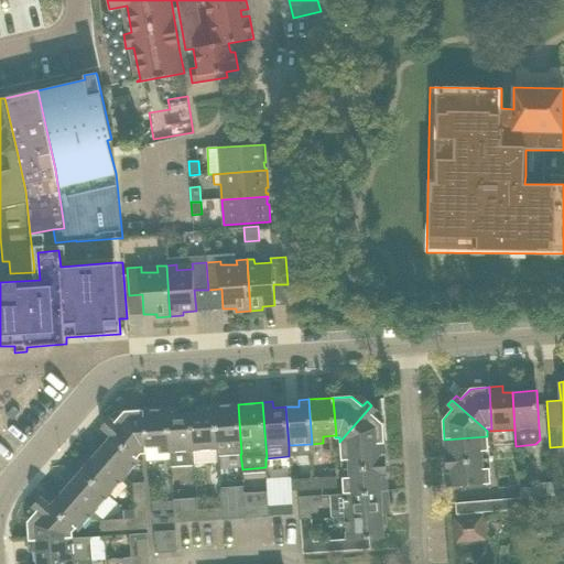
[(238,404),(215,405),(218,455),(240,454),(241,454),(238,404)]
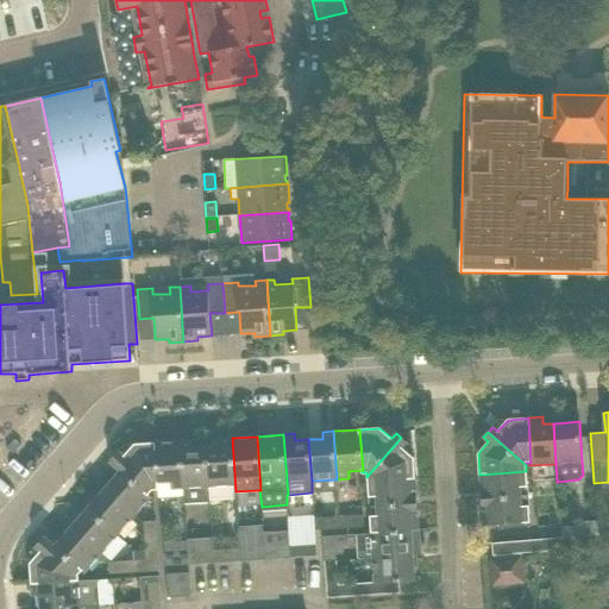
[(220,445),(207,446),(211,501),(234,498),(236,491),(232,438),(220,439),(220,445)]
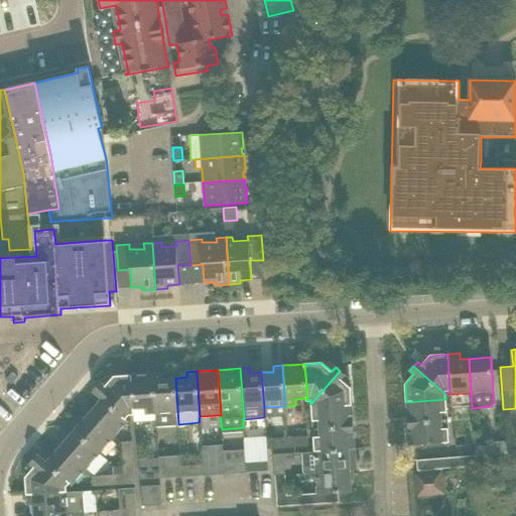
[(345,375),(340,371),(310,404),(311,407),(352,405),(351,388),(341,379),(345,375)]
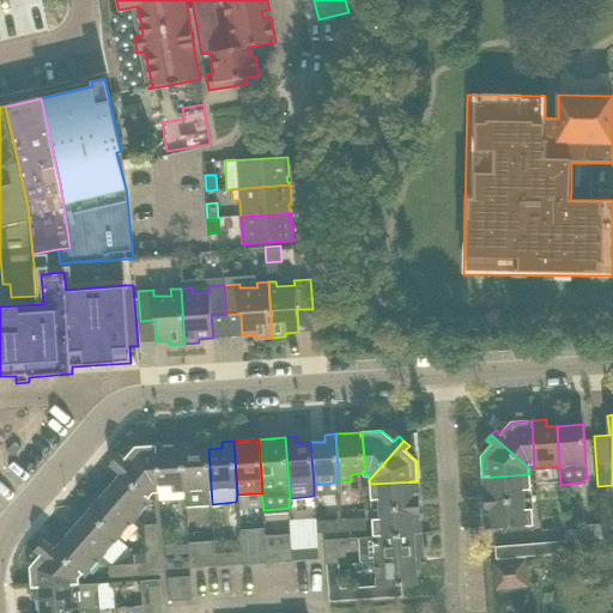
[(193,443),(181,444),(184,499),(183,499),(184,507),(211,505),(211,504),(212,504),(208,449),(194,450),(193,443)]
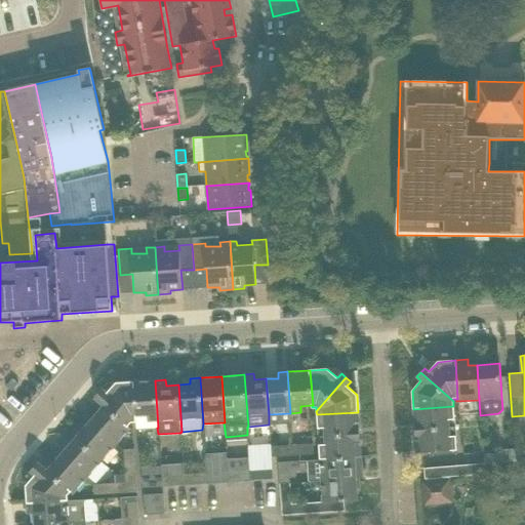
[(155,380),(133,381),(135,421),(136,429),(157,428),(158,428),(155,380)]
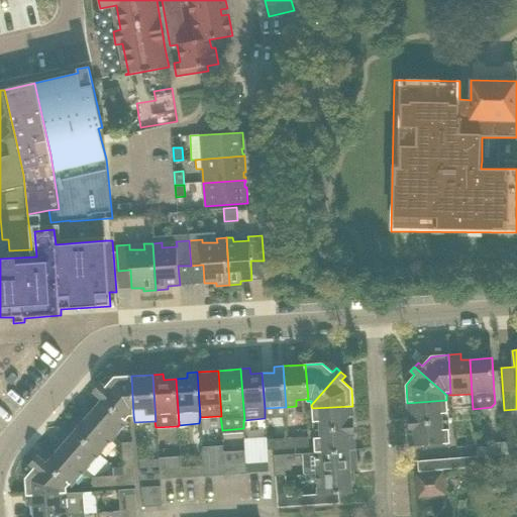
[(93,392),(102,400),(126,419),(129,416),(133,415),(131,376),(114,377),(105,387),(101,383),(93,392)]
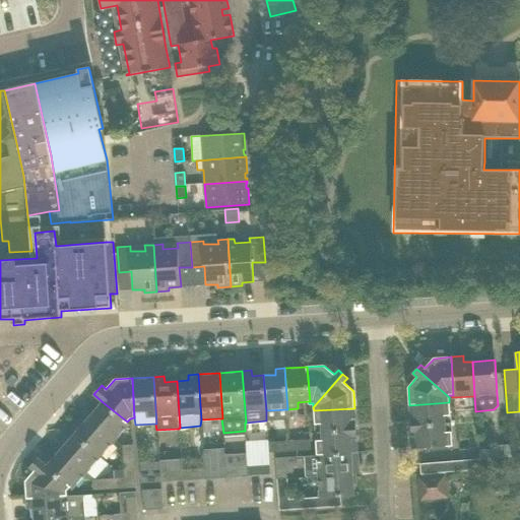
[(103,402),(88,418),(116,440),(130,425),(127,421),(103,402)]
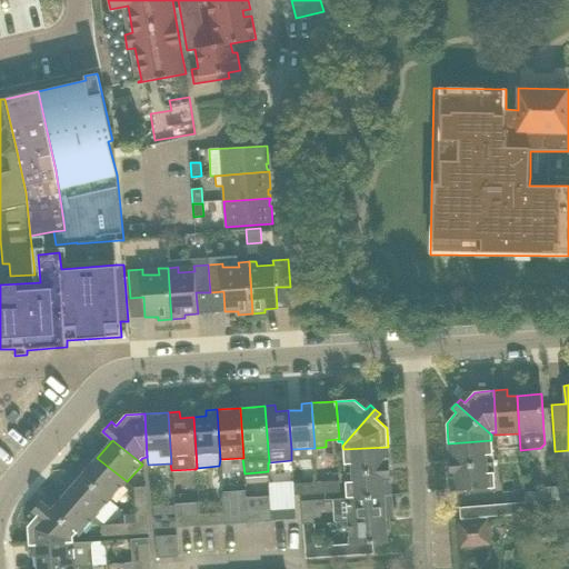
[(448,443),(449,467),(493,465),(491,440),(448,443)]
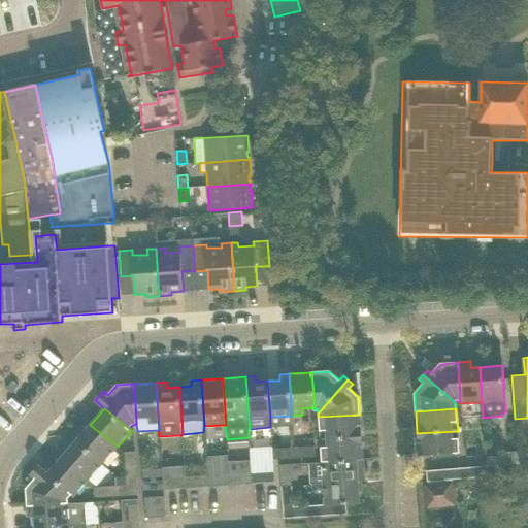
[(361,436),(360,415),(319,417),(320,439),(361,436)]
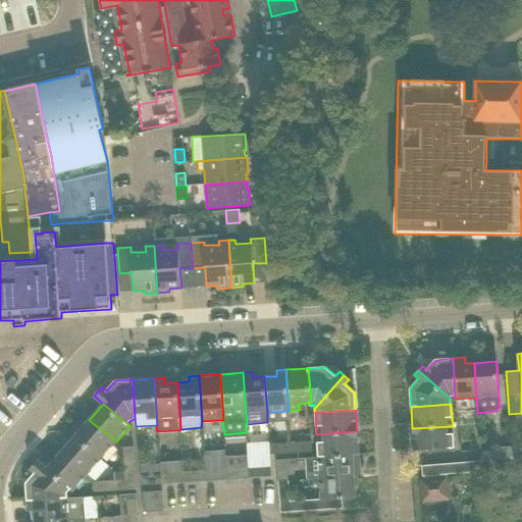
[(79,422),(70,432),(101,459),(116,441),(89,420),(84,426),(79,422)]
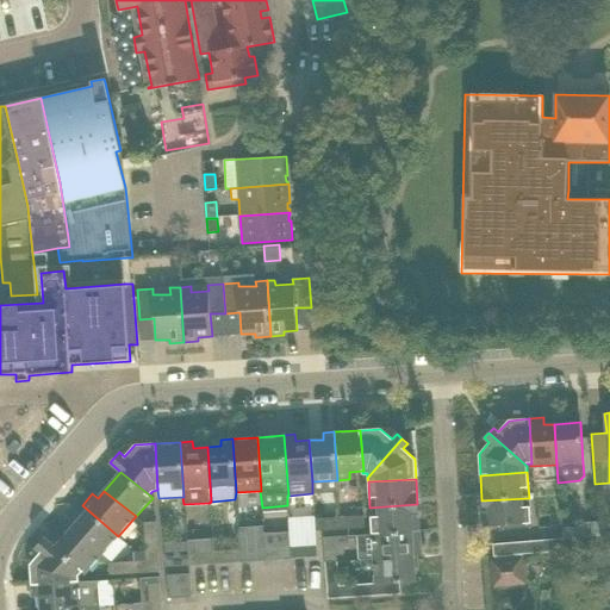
[(529,498),(481,500),(484,527),(530,523),(529,498)]
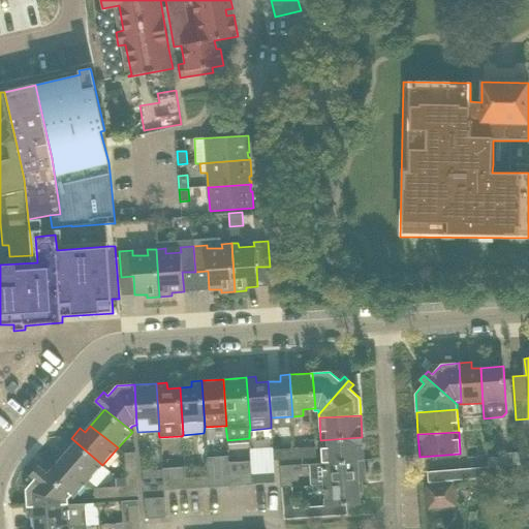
[(364,460),(362,437),(320,440),(321,463),(364,460)]
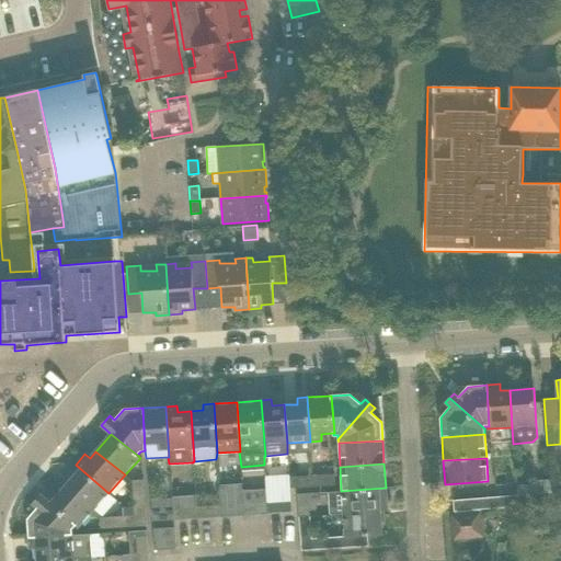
[(71,479),(66,485),(93,511),(109,493),(76,465),(67,474),(71,479)]
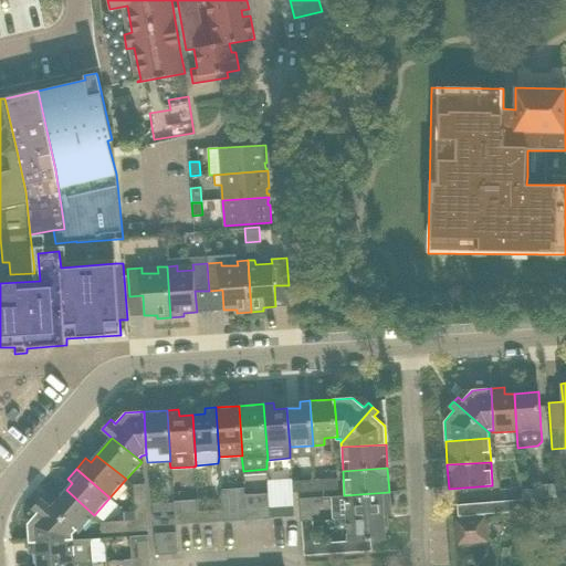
[(337,479),(315,480),(316,491),(337,490),(337,479)]
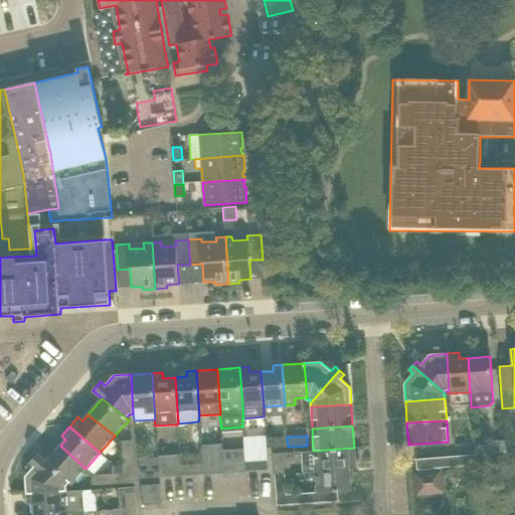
[(288,447),(287,437),(266,438),(266,448),(288,447)]
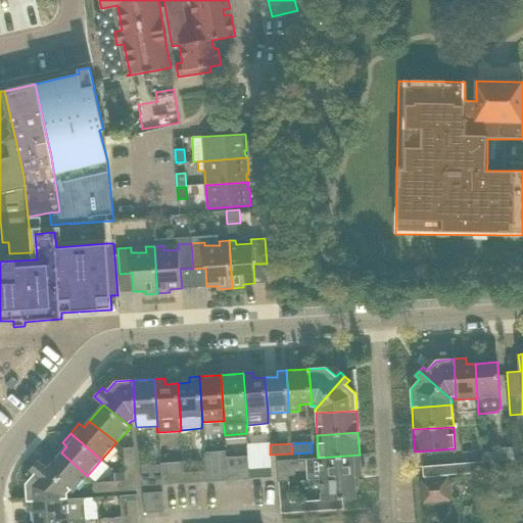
[(123,447),(124,464),(134,463),(133,447),(123,447)]
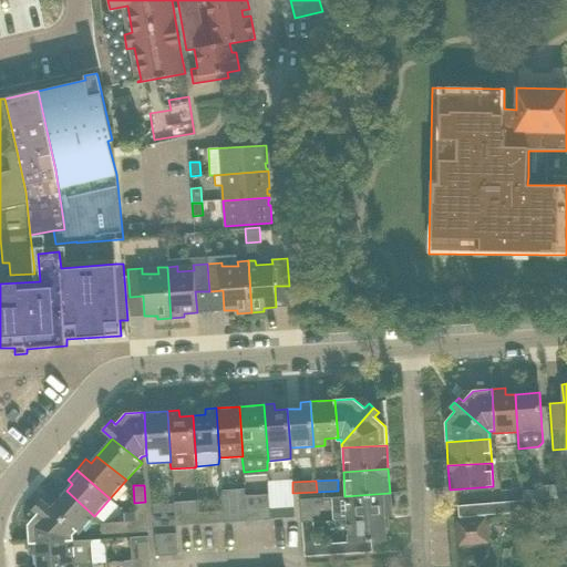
[(220,491),(222,511),(223,511),(224,523),(247,521),(245,495),(245,488),(220,491)]
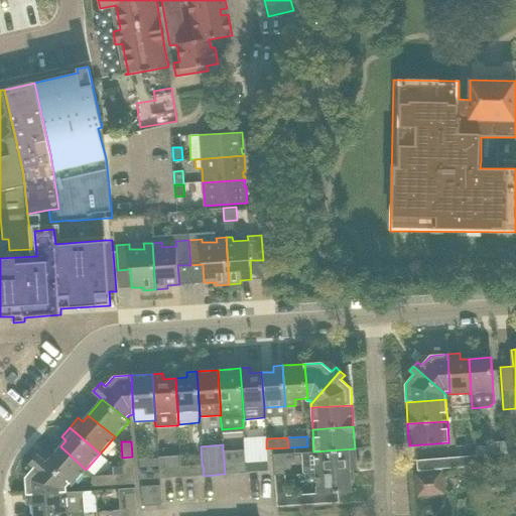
[(37,455),(33,459),(67,487),(70,485),(72,486),(86,470),(60,446),(46,463),(37,455)]
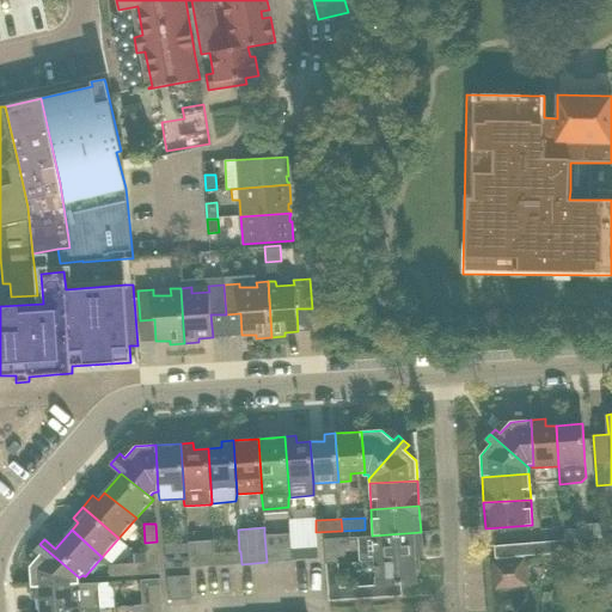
[(421,546),(421,532),(372,536),(373,561),(415,558),(415,548),(421,546)]
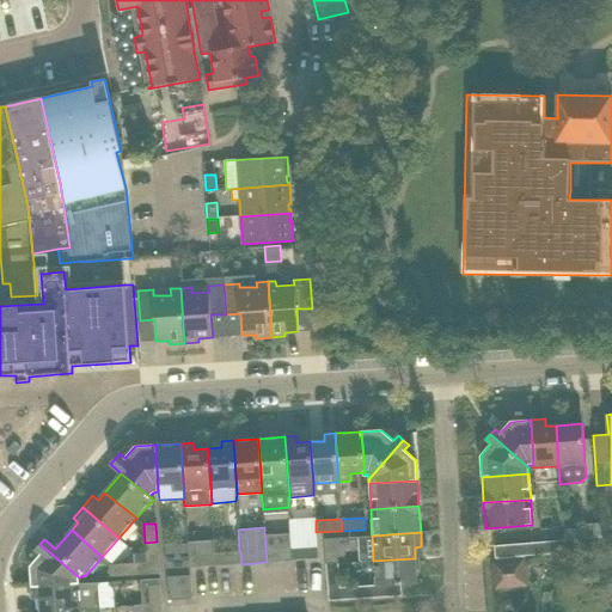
[(291,533),(264,534),(267,562),(293,561),(292,548),(291,548),(291,533)]
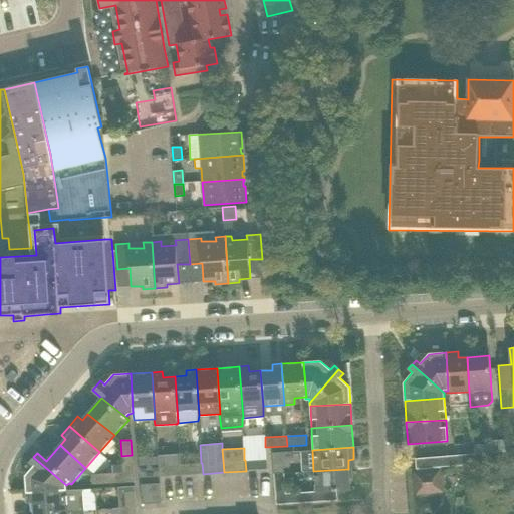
[(274,474),(284,473),(283,468),(289,467),(293,456),(293,451),(272,453),(274,474)]
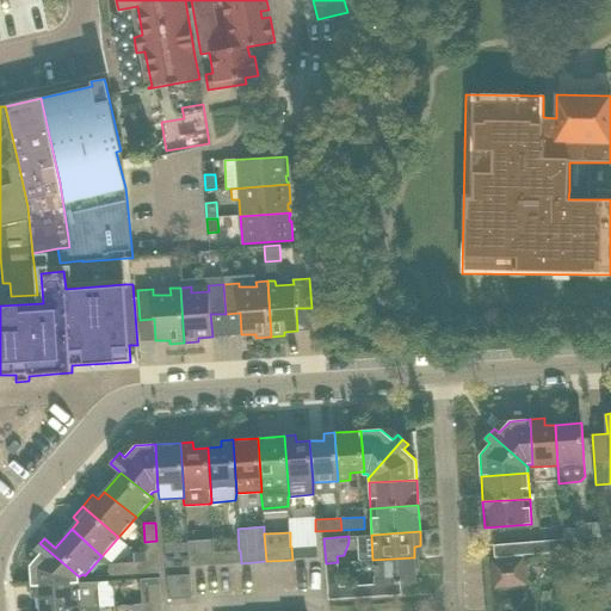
[(603,536),(592,537),(592,549),(603,548),(603,536)]
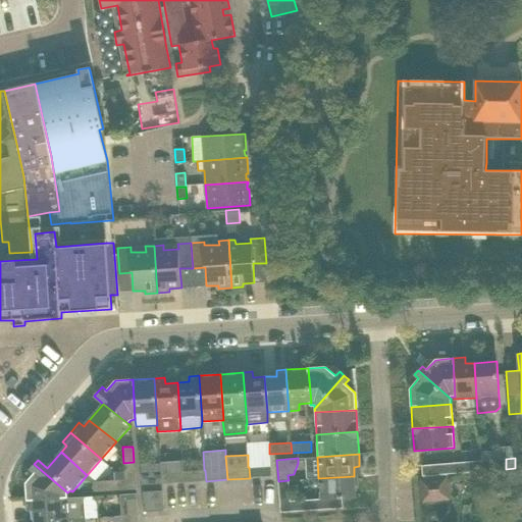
[(496,459),(486,460),(487,470),(497,470),(496,459)]
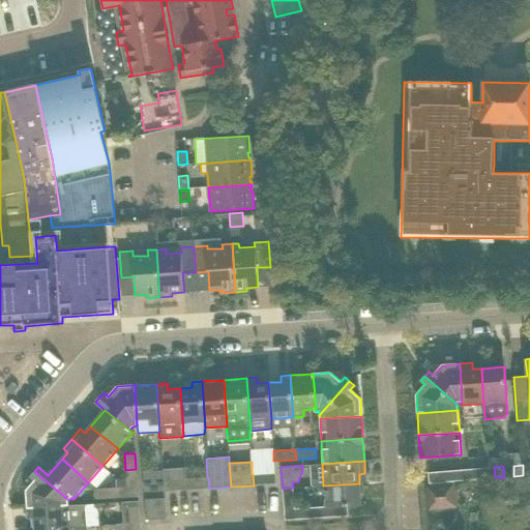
[(513,466),(503,466),(504,477),(513,476),(513,466)]
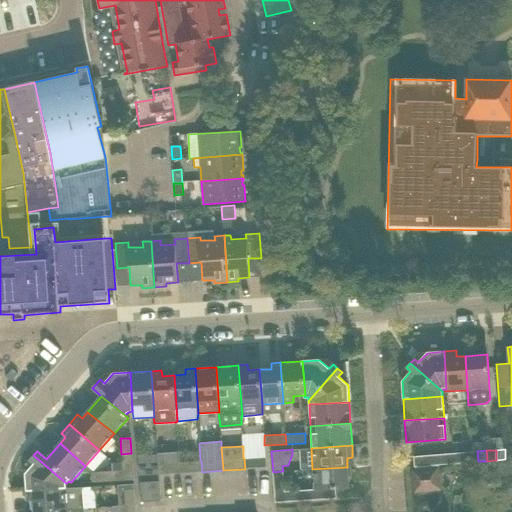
[(477,451),(468,452),(468,462),(478,461),(477,451)]
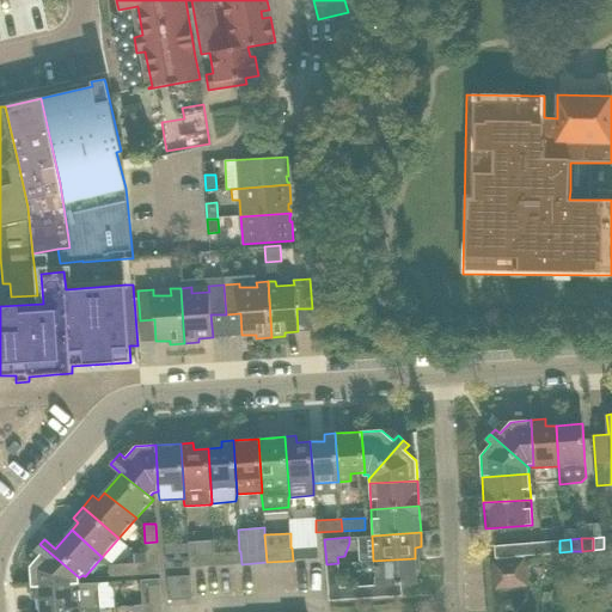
[(188,542),(188,555),(189,567),(215,565),(214,552),(213,540),(188,542)]
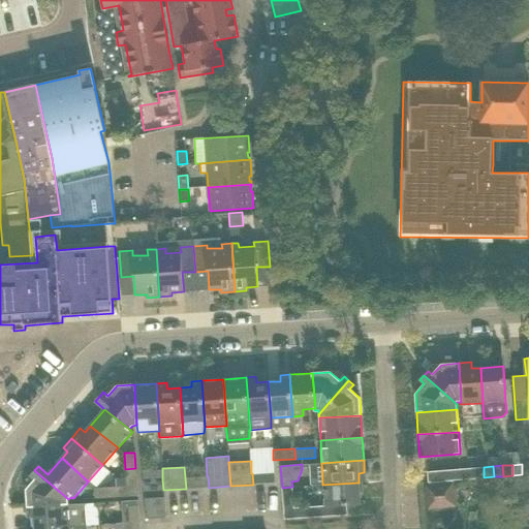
[(484,467),(474,468),(474,478),(484,477),(484,467)]
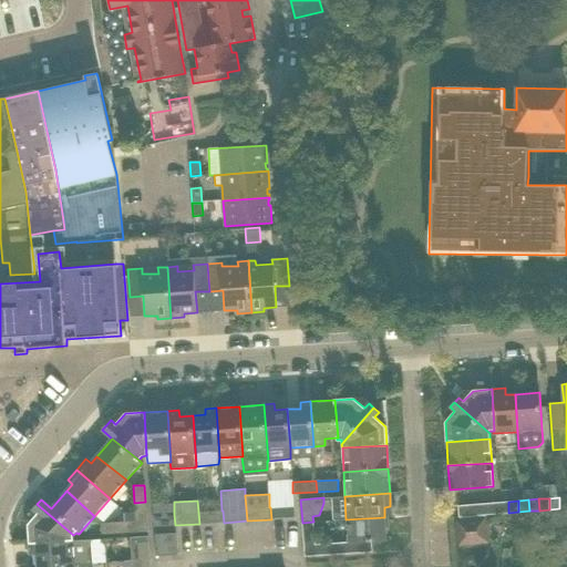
[(134,503),(135,519),(147,531),(145,502),(134,503)]
